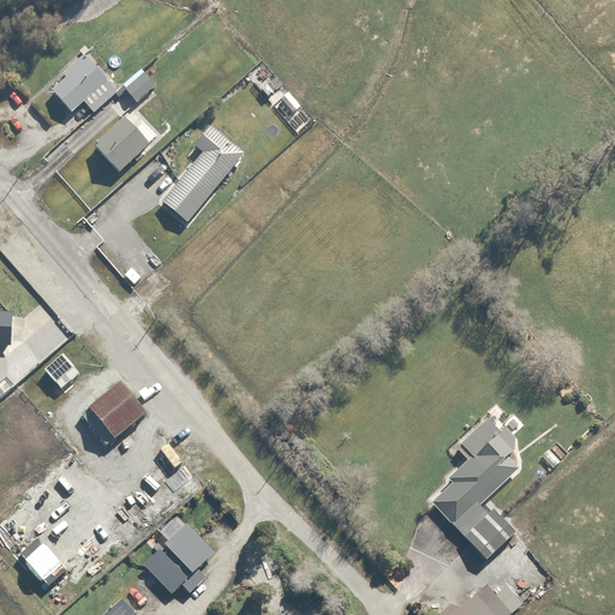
[(119,88),(83,48),(59,70),(65,77),(51,90),(70,111),(82,100),(93,112),(119,88)]
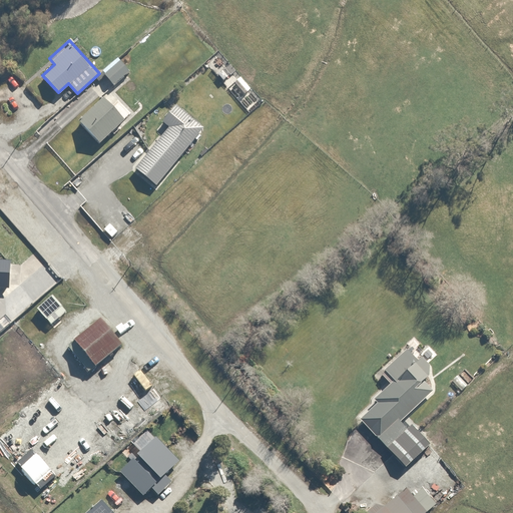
[(117,56),(100,70),(113,85),(129,71),(117,56)]
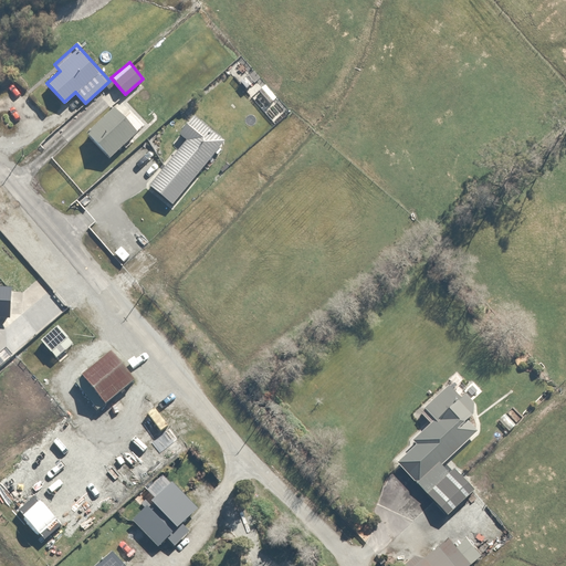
[(85,134),(108,157),(135,132),(112,108),(85,134)]
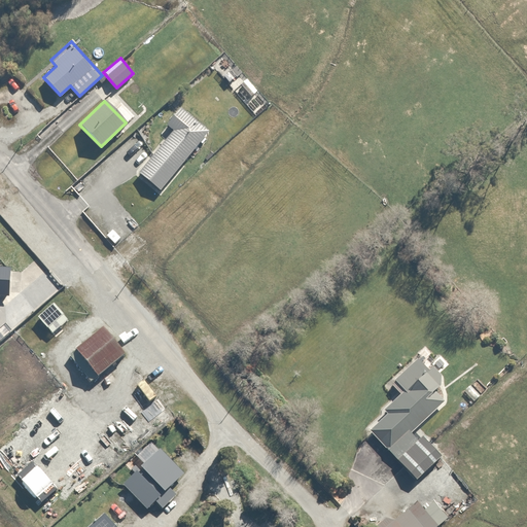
[(138,172),(157,188),(206,131),(177,106),(165,120),(174,129),(138,172)]
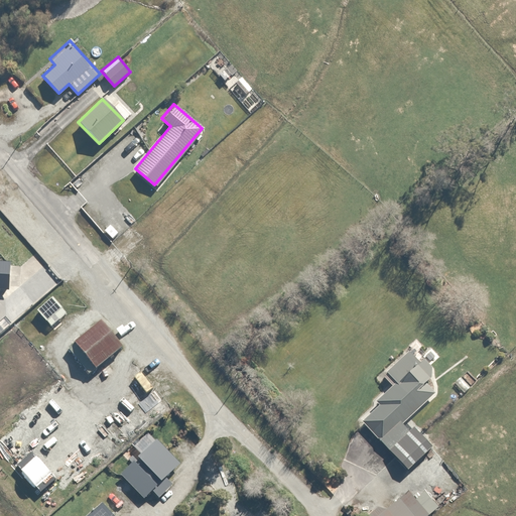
[(122,346),(101,318),(67,344),(88,372),(122,346)]
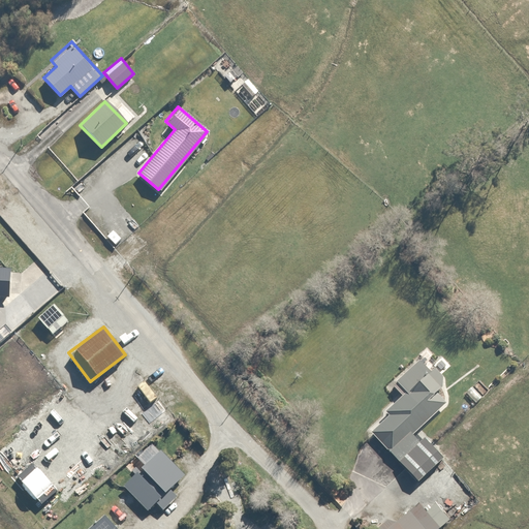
[(418,440),(412,433),(445,403),(434,391),(445,379),(434,368),(429,372),(417,360),(395,380),(405,392),(386,409),(390,412),(370,431),(397,461),(418,440)]
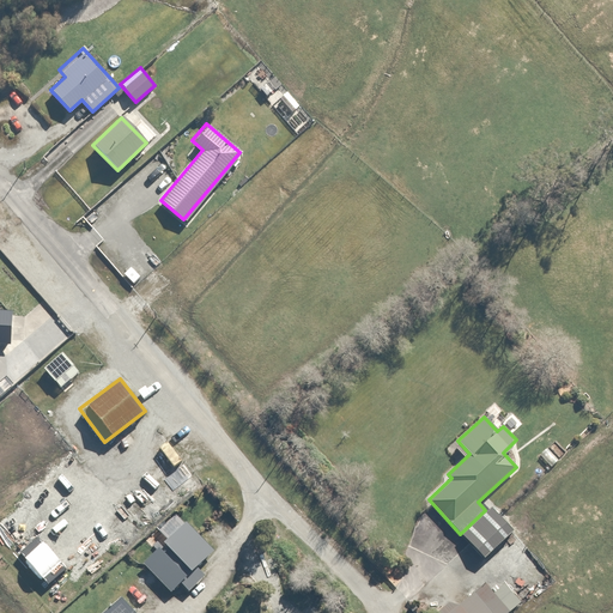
[(186,521),(141,563),(168,592),(178,582),(186,589),(202,574),(195,566),(213,550),(186,521)]
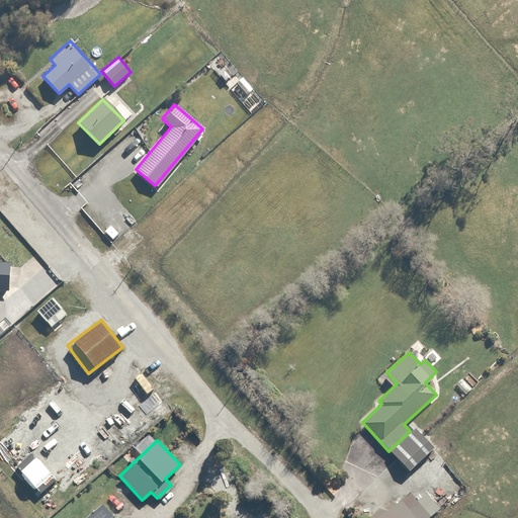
[(372,517),(428,517),(430,516),(410,490),(372,517)]
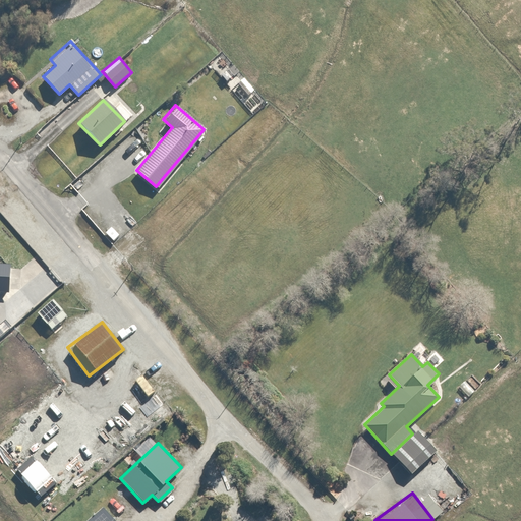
[(114,520),(102,507),(84,520),(114,520)]
